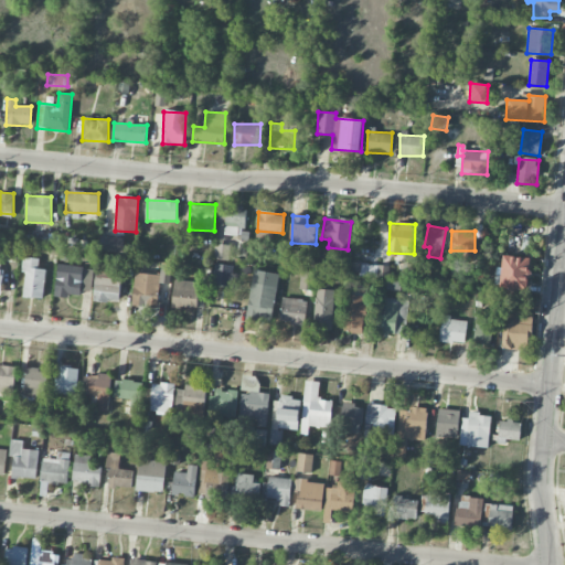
[(106,252),(123,252),(123,238),(102,237),(102,246),(106,246),(106,252)]
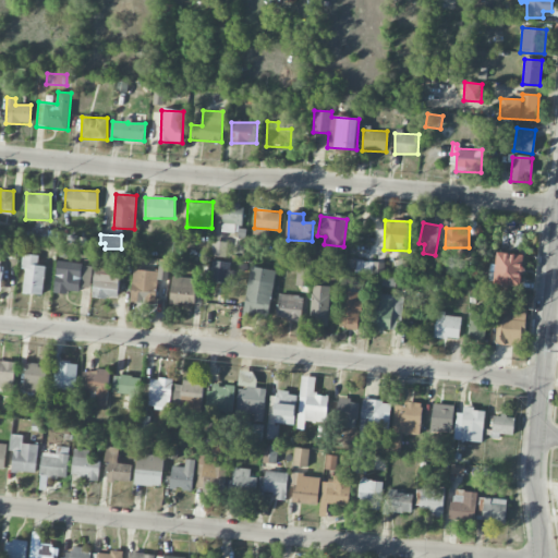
[(228,242),(213,241),(210,256),(226,258),(228,242)]
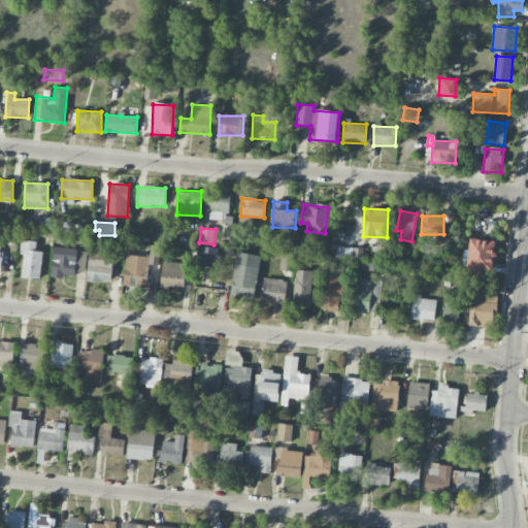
[(494,270),(495,240),(469,239),(468,269),(494,270)]
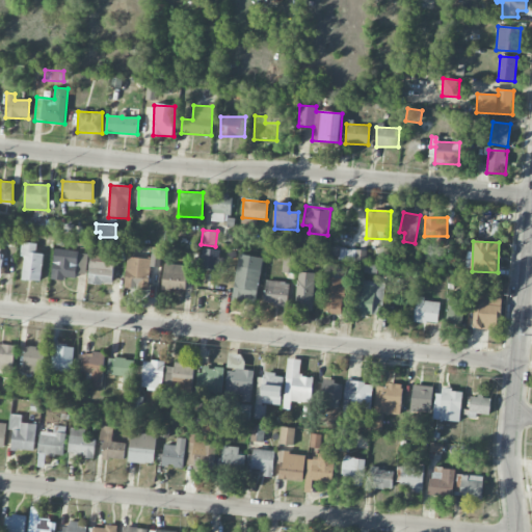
[(43,254),(36,254),(36,243),(23,243),(22,281),(42,281),(43,254)]
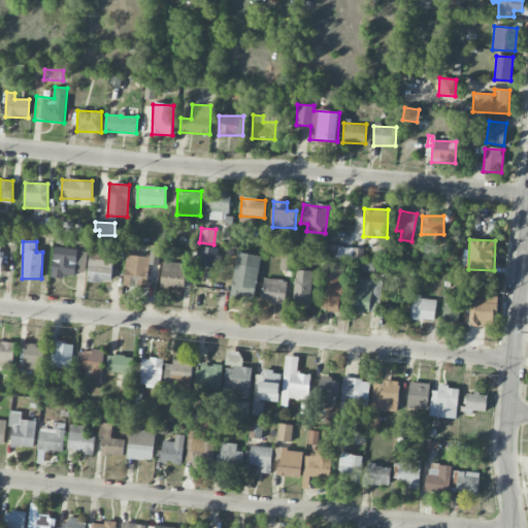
[(362,259),(363,249),(331,246),(331,257),(362,259)]
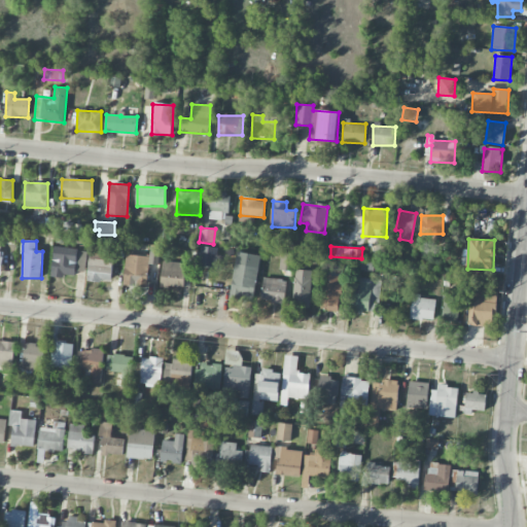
[(84,273),(86,250),(54,247),(50,275),(74,277),(75,271),(84,273)]
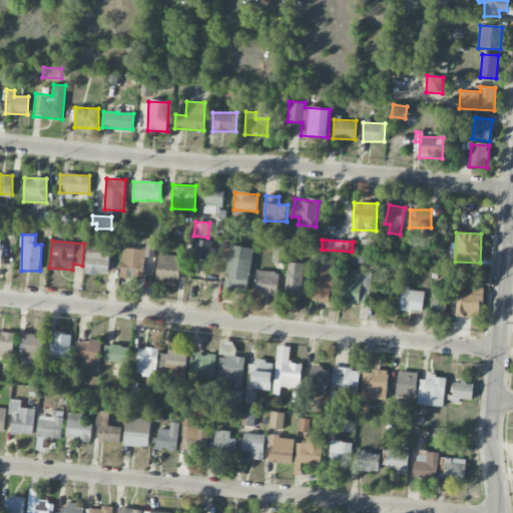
[(224,291),(247,294),(253,248),(230,245),(224,291)]
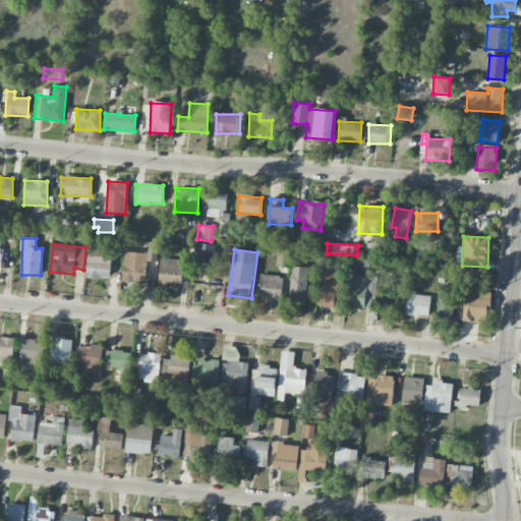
[(112,252),(89,250),(87,276),(109,279),(112,252)]
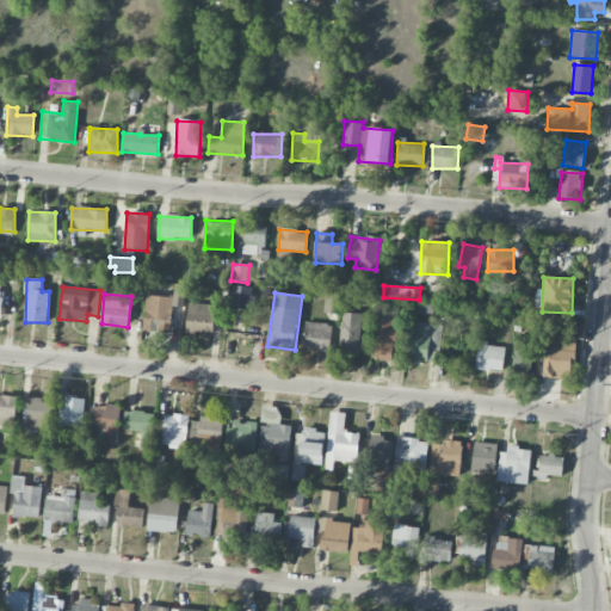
[(340,294),(325,294),(323,313),(339,314),(340,294)]
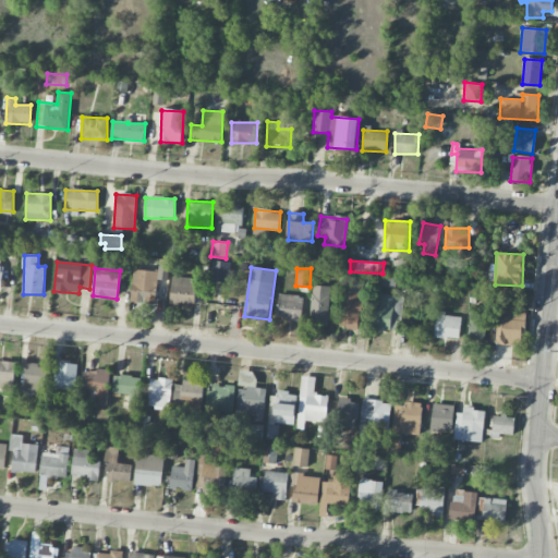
[(156,302),(157,271),(133,270),(132,301),(156,302)]
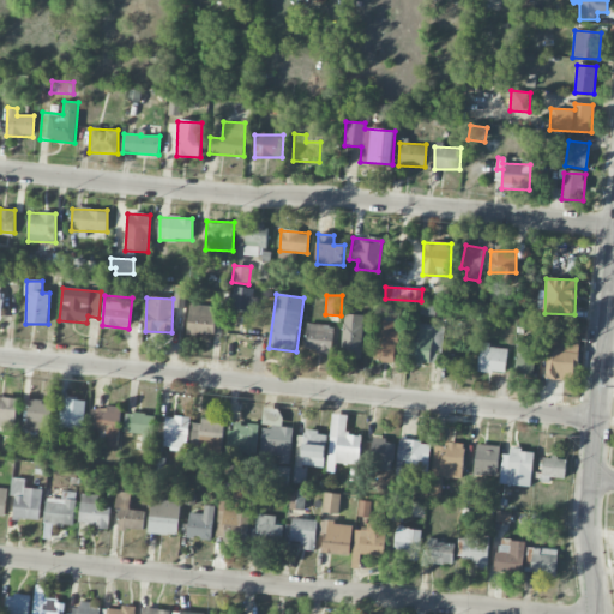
[(187,333),(216,335),(216,306),(188,305),(187,333)]
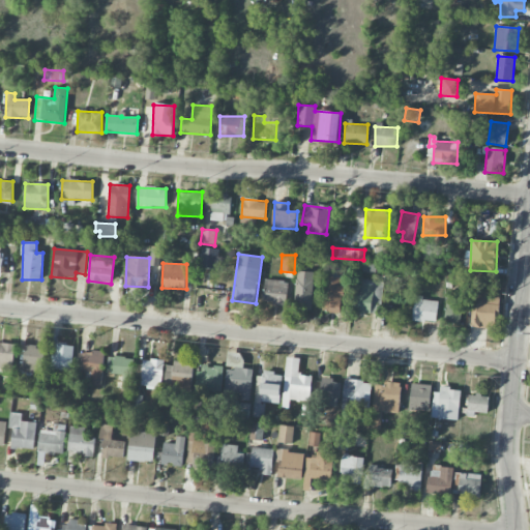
[(313,310),(313,271),(296,271),(295,310),(313,310)]
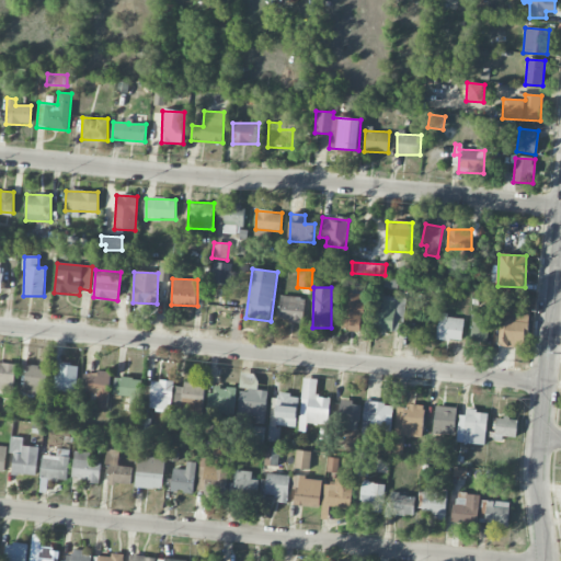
[(342,330),(362,331),(364,294),(344,293),(342,330)]
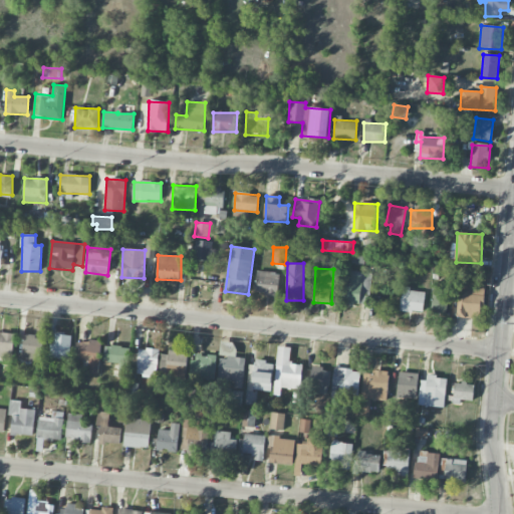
[(255,294),(278,295),(279,272),(256,271),(255,294)]
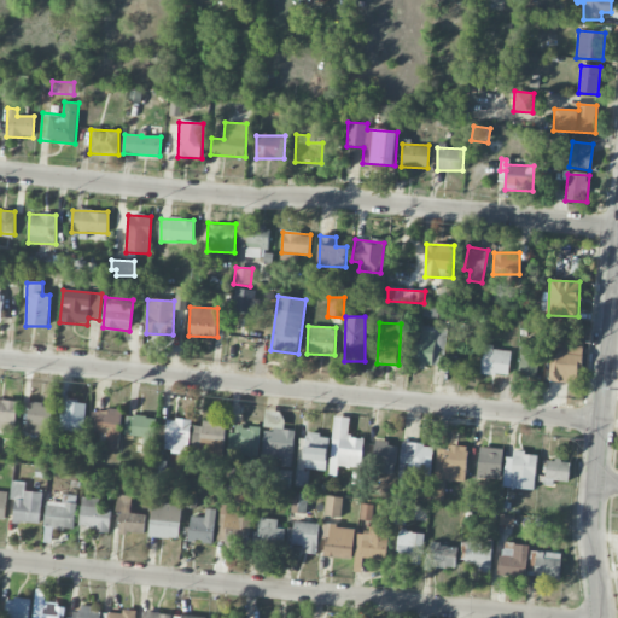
[(417,365),(444,365),(445,327),(418,327),(417,365)]
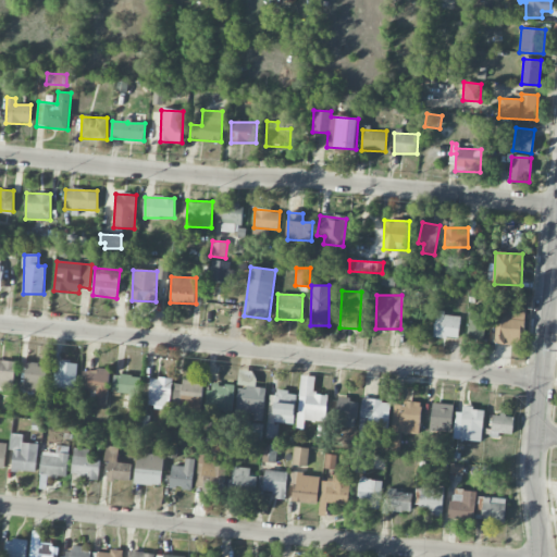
[(484,341),(489,309),(470,306),(466,338),(484,341)]
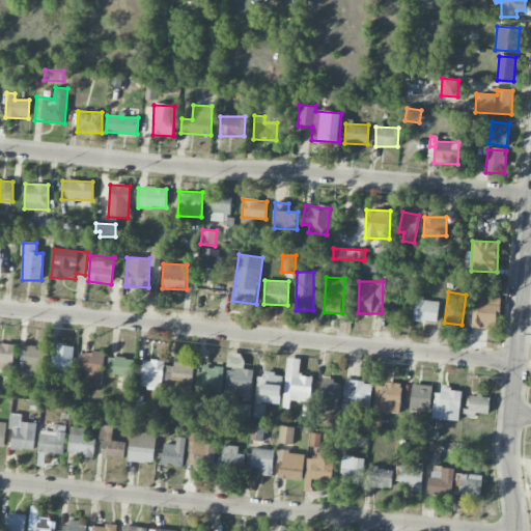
[(501,294),(474,292),(473,328),(500,329),(501,294)]
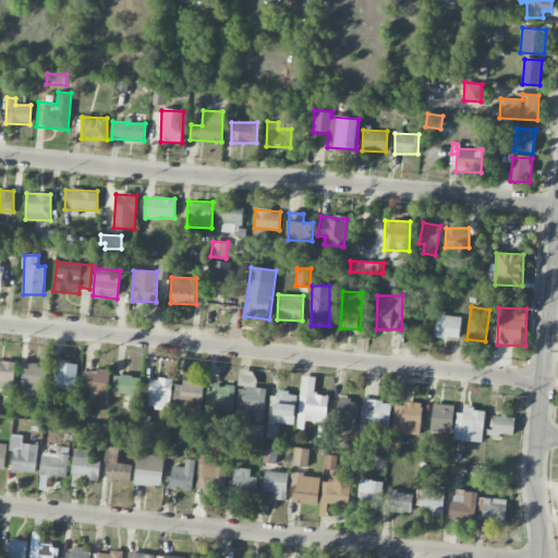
[(459,339),(461,316),(436,314),(434,337),(459,339)]
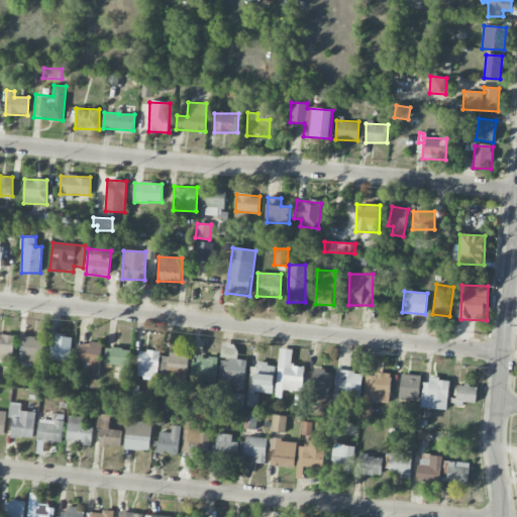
[(14,336),(0,334),(0,358),(13,359),(14,336)]
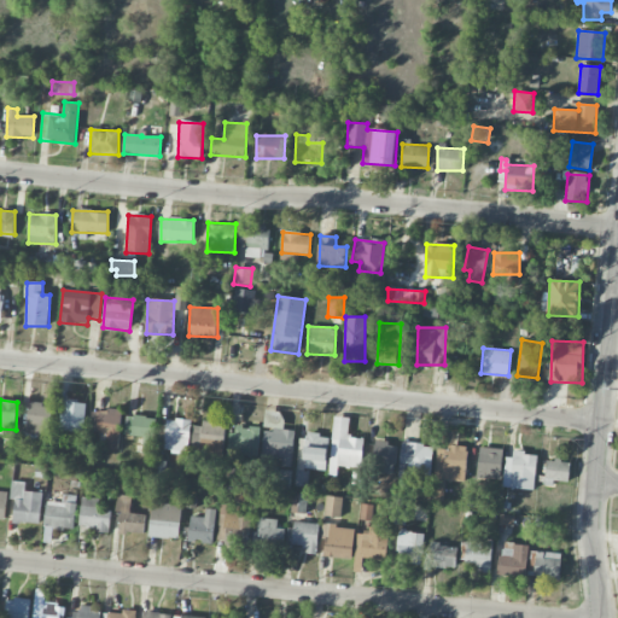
[(51,404),(28,403),(27,433),(50,435),(51,404)]
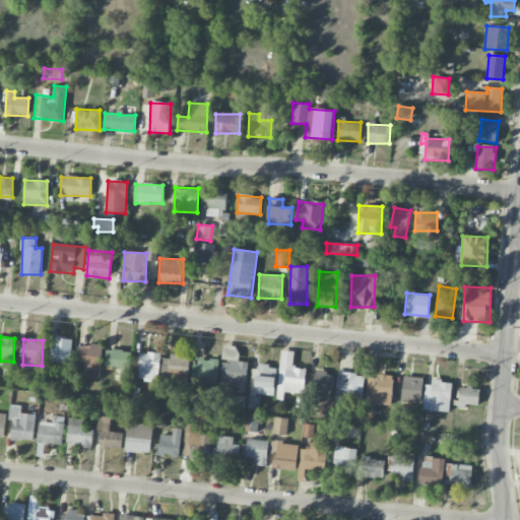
[(49,360),(72,361),(72,344),(49,343),(49,360)]
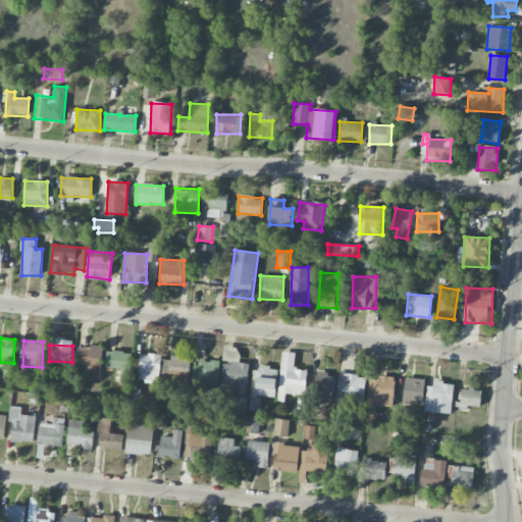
[(101,380),(102,347),(76,346),(76,365),(89,365),(89,379),(101,380)]
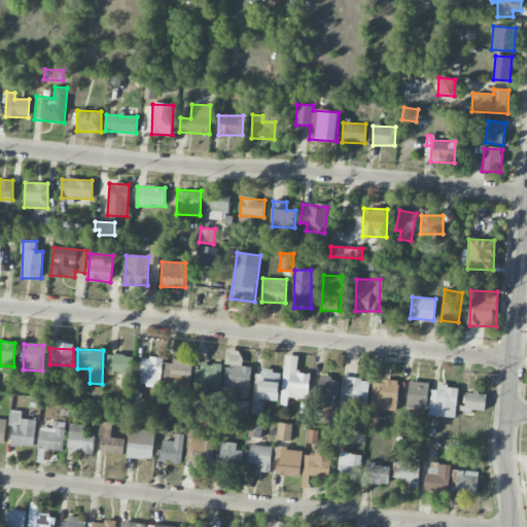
[(248,396),(251,367),(241,366),(242,352),(226,350),(224,365),(225,365),(222,394),(248,396)]
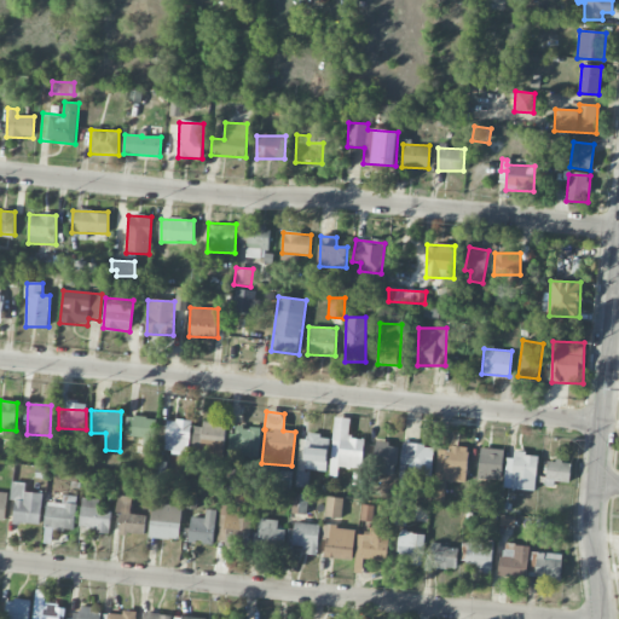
[(143,453),(152,455),(156,418),(127,416),(125,435),(144,438),(143,453)]
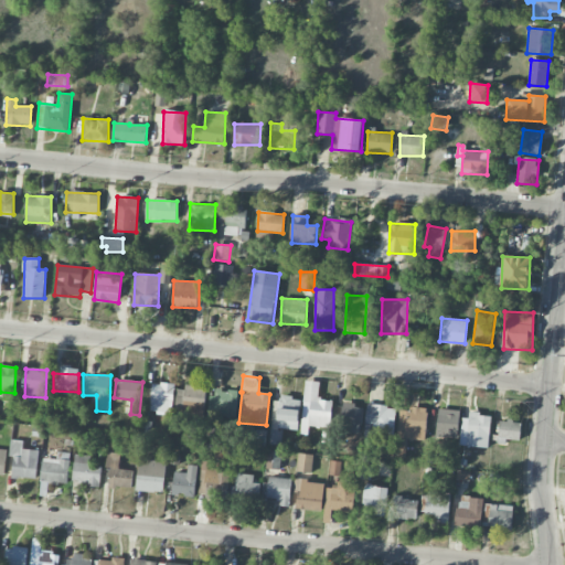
[(332,401),(319,400),(319,382),(304,381),(301,435),(308,435),(309,427),(331,428),(332,401)]
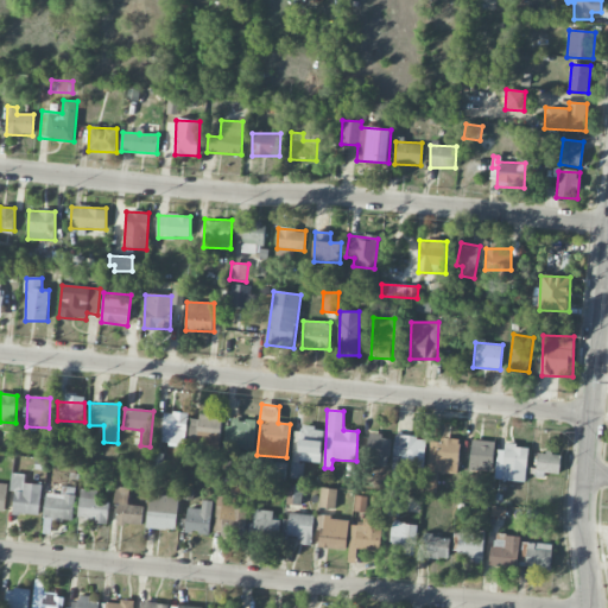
[(188,413),(163,412),(162,443),(187,443),(188,413)]
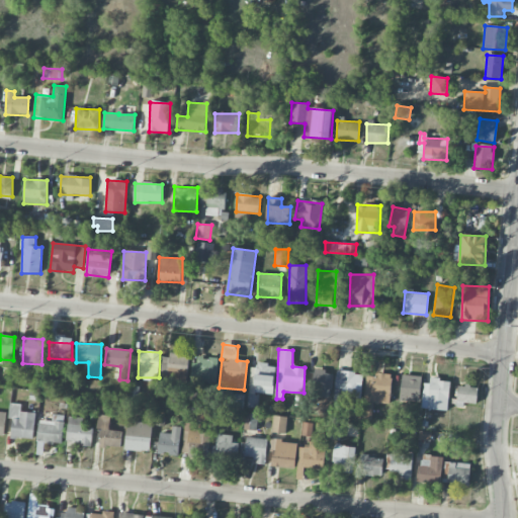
[(186,355),(171,354),(170,385),(185,386),(186,355)]
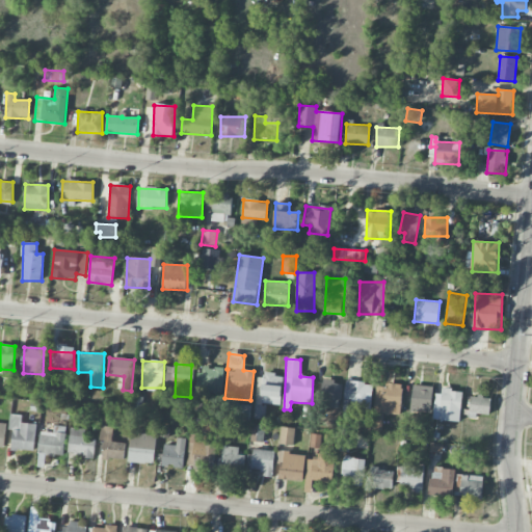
[(203,373),(197,373),(196,392),(222,393),(223,368),(203,367),(203,373)]
